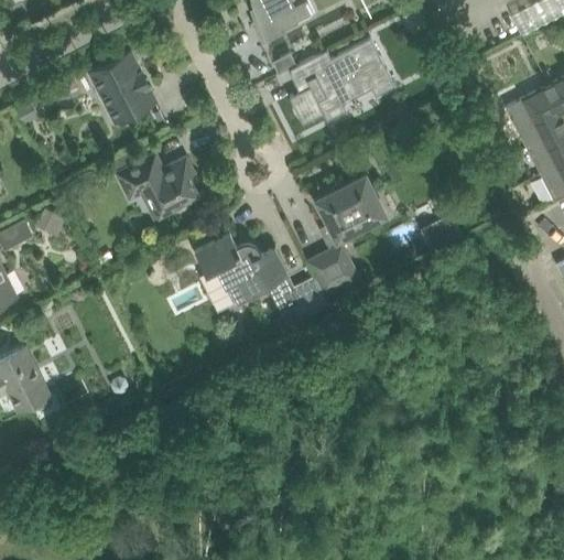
[(250,0),(251,4),(258,21),(251,24),(262,45),(316,18),(306,0),(297,4),(294,0),(250,0)]
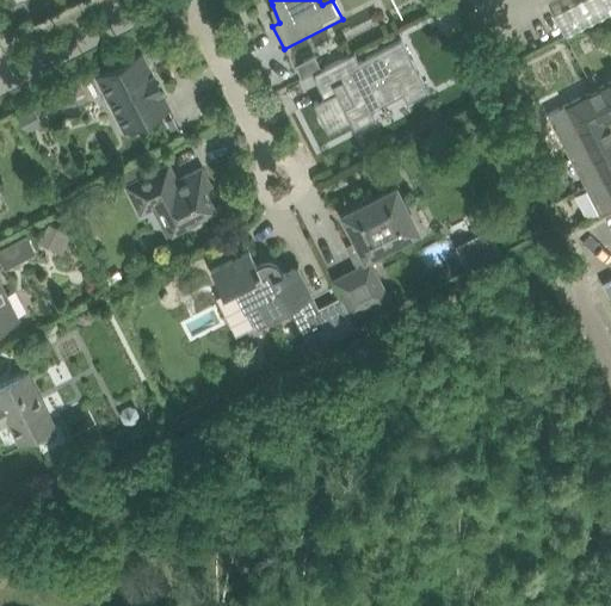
[(452,0),(432,0),(430,1),(436,14),(455,5),(452,0)]
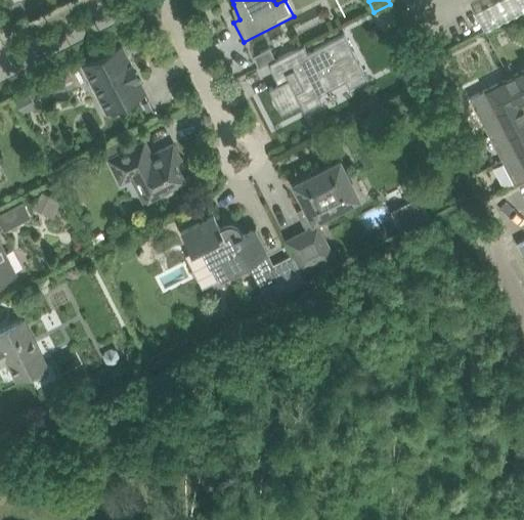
[(523,16),(523,0),(511,0),(478,11),(485,31),(523,16)]
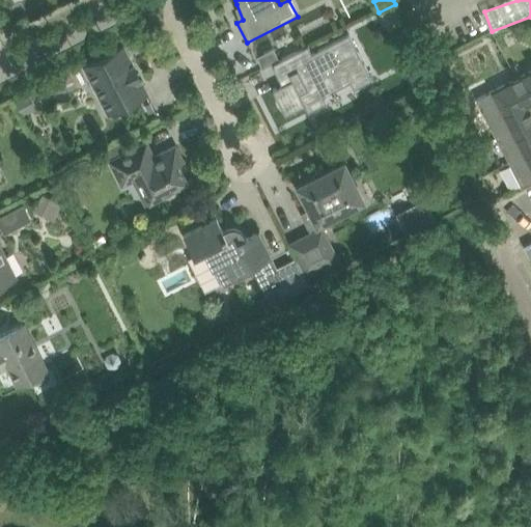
[(344,88),(338,77),(363,64),(350,37),(312,57),(308,49),(274,66),(284,87),(273,92),(276,99),(278,106),(283,112),(286,118),(305,108),(308,115),(327,106),(324,99),(344,88)]
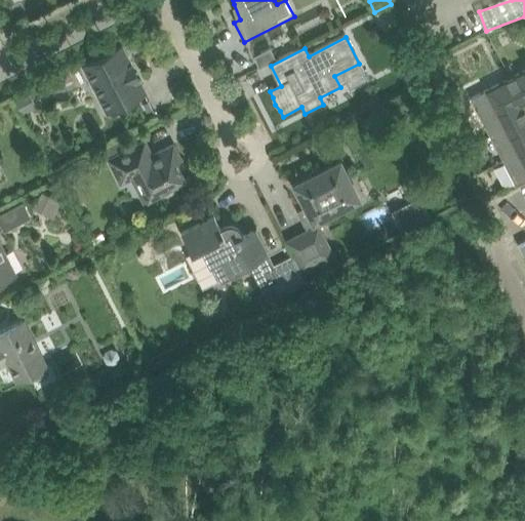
[(147,94),(133,67),(123,48),(111,54),(109,51),(94,58),(96,63),(83,69),(107,115),(147,94)]
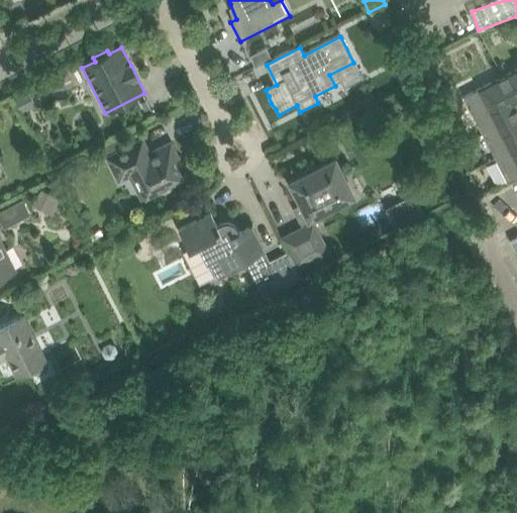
[(516,119),(516,113),(514,107),(516,105),(516,72),(507,78),(500,81),(463,100),(483,137),(516,119)]
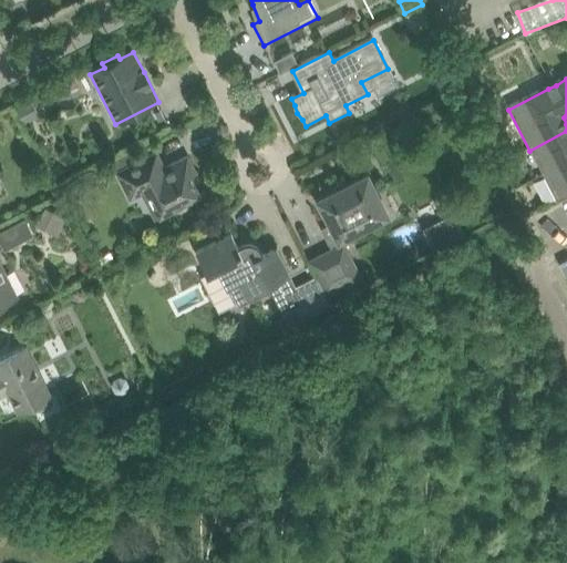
[(26,126),(39,120),(30,102),(17,109),(26,126)]
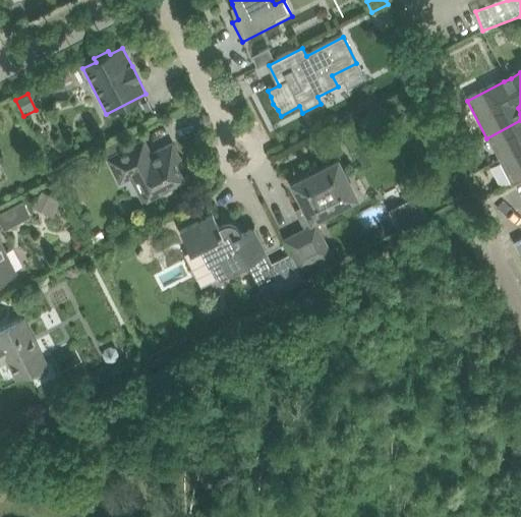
[(520,120),(486,138),(500,163),(520,151),(520,120)]
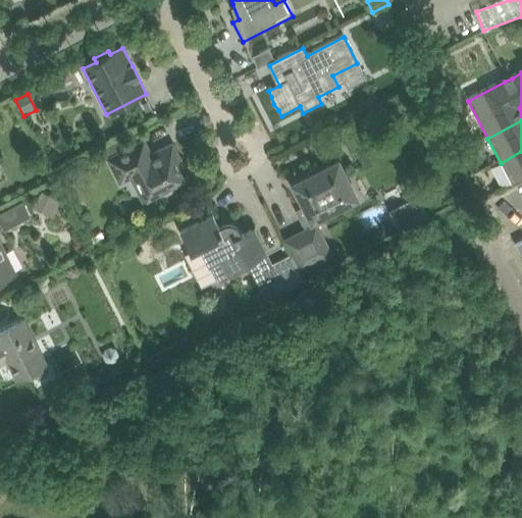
[(144,203),(160,194),(161,196),(166,197),(172,194),(174,189),(173,188),(185,182),(176,164),(180,161),(173,147),(149,159),(143,147),(146,145),(145,143),(109,161),(120,185),(132,178),(144,203)]
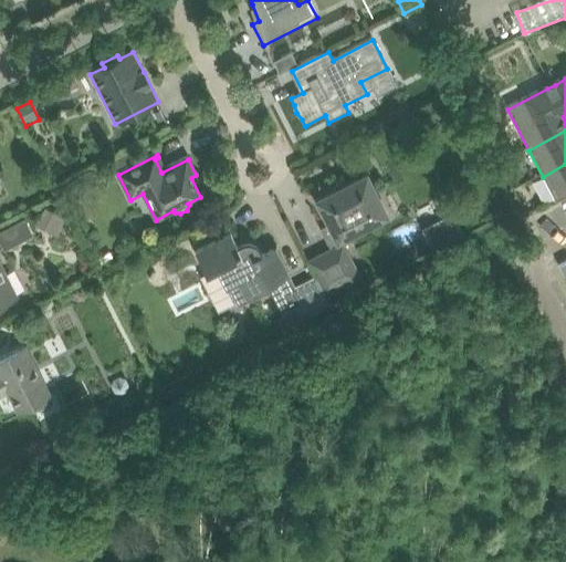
[(565,164),(543,177),(556,204),(565,198),(565,164)]
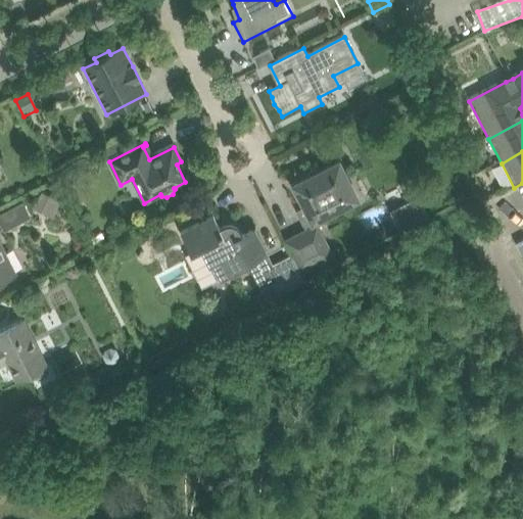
[(307,232),(285,243),(292,257),(300,273),(332,256),(318,227),(316,228),(314,224),(359,200),(348,180),(339,162),(319,173),(312,171),(310,178),(302,181),(293,185),(298,194),(305,208),(296,213),(304,228),(305,228),(307,232)]
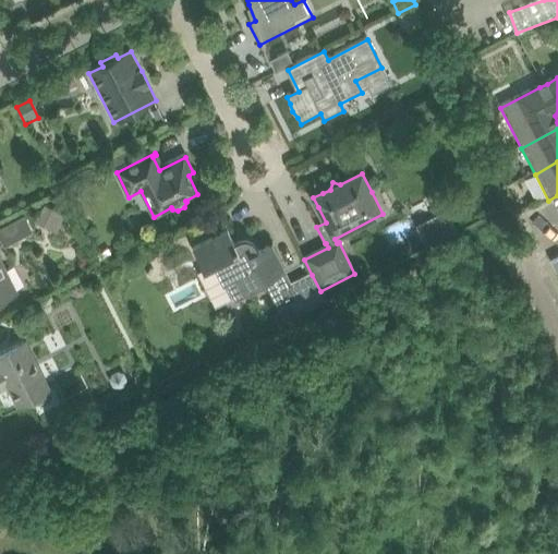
[(46,208),(39,226),(59,232),(65,215),(46,208)]
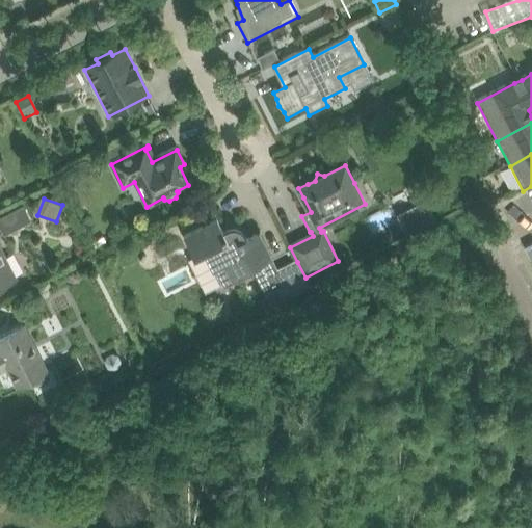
[(0,227),(4,237),(33,223),(26,207),(0,218),(0,227)]
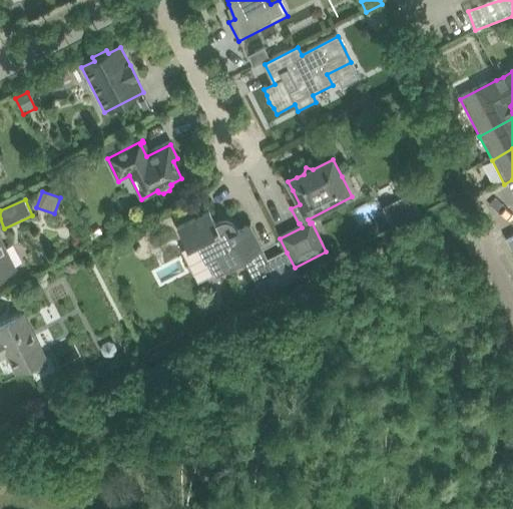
[(210,213),(178,229),(187,249),(198,243),(215,280),(228,274),(224,266),(240,259),(260,298),(270,293),(257,268),(269,262),(263,250),(250,225),(237,231),(237,229),(235,226),(234,225),(232,223),(230,222),(227,221),(225,221),(222,221),(220,221),(218,223),(215,224),(210,213)]
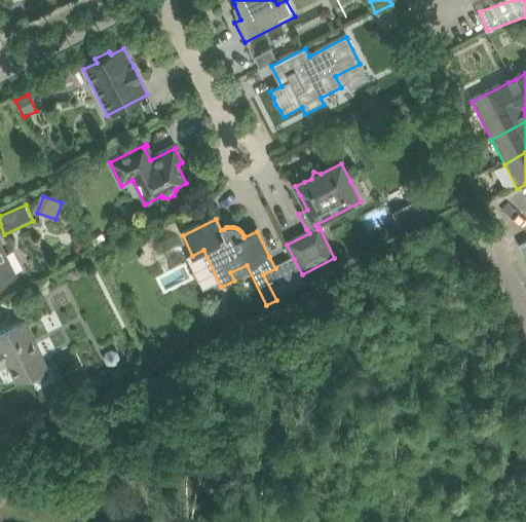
[(0,285),(9,281),(0,262),(7,258),(0,244),(0,285)]
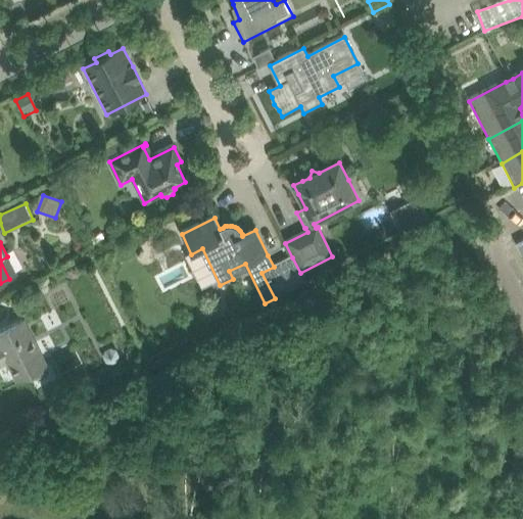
[(300,273),(292,257),(274,267),(262,273),(275,298),(305,283),(300,273)]
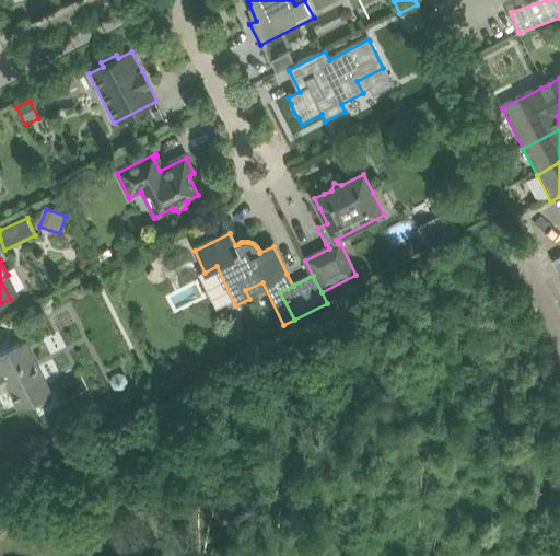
[(0,394),(10,390),(19,407),(49,392),(25,346),(0,358),(0,370),(0,371),(0,394)]
